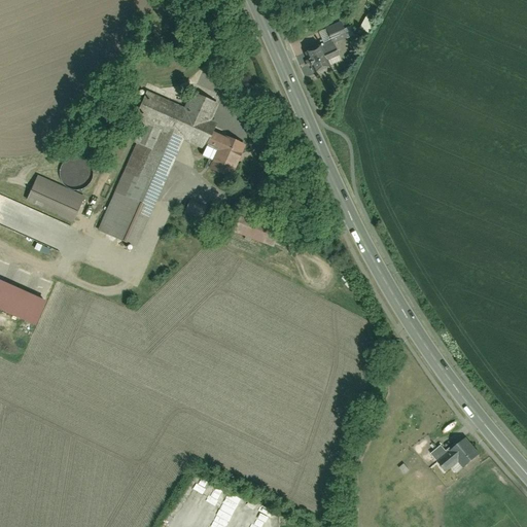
[(364,19),(358,28),(366,32),(373,23),(364,19)]
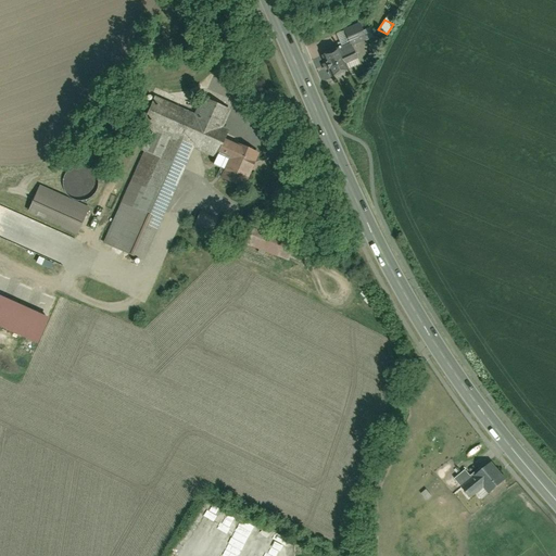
[(355,24),(332,33),(338,47),(315,55),(324,78),(348,68),(345,63),(353,60),(348,47),(362,41),(355,24)]
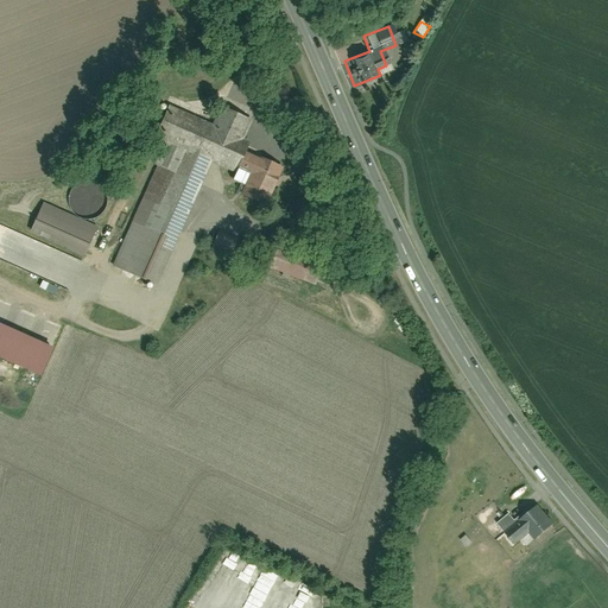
[(189,97),(115,266),(159,286),(214,163),(247,177),(238,200),(265,211),(285,164),(225,138),(233,118),(189,97)]
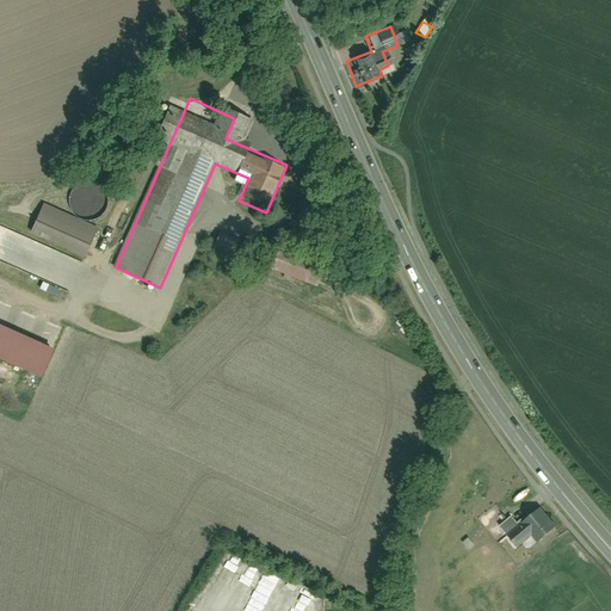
[(44,203),(31,233),(88,259),(102,229),(44,203)]
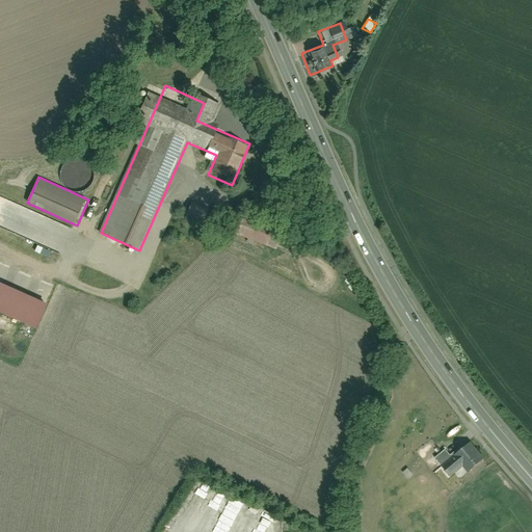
[(189,203),(182,214),(195,220),(202,209),(189,203)]
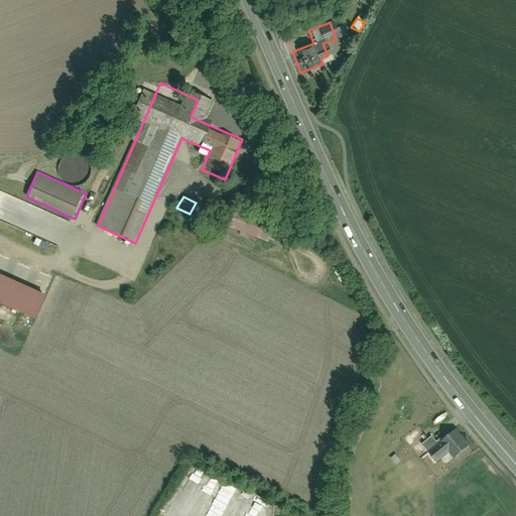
[(0,279),(0,307),(31,318),(39,293),(0,279)]
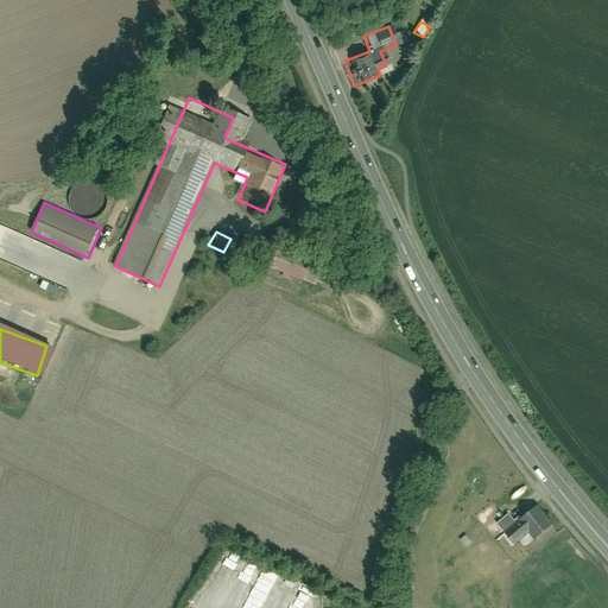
[(549,527),(532,506),(512,520),(507,513),(495,523),(511,543),(523,533),(529,542),(549,527)]
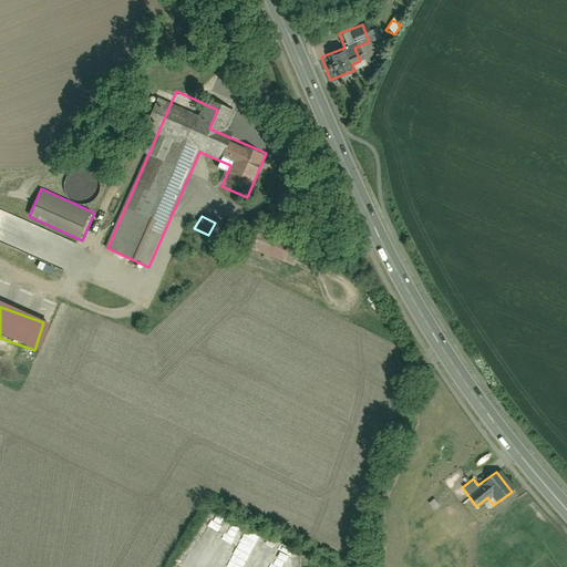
[(205,564),(212,566),(217,566),(224,557),(212,550),(205,564)]
